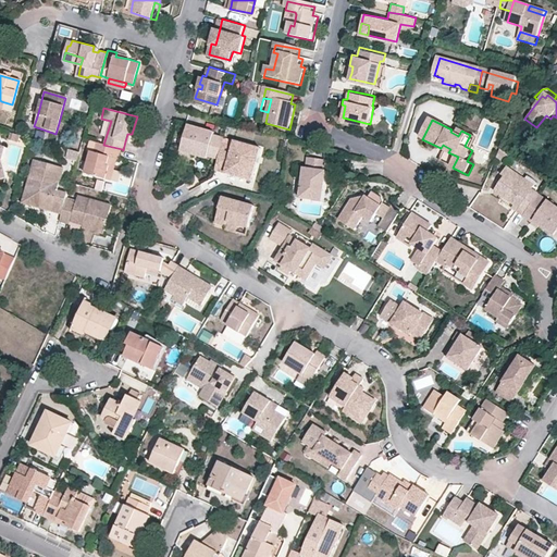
[(217,135),(190,127),(183,155),(194,158),(200,159),(209,161),(210,159),(221,161),(225,146),(226,141),(227,140),(215,137),(217,135)]
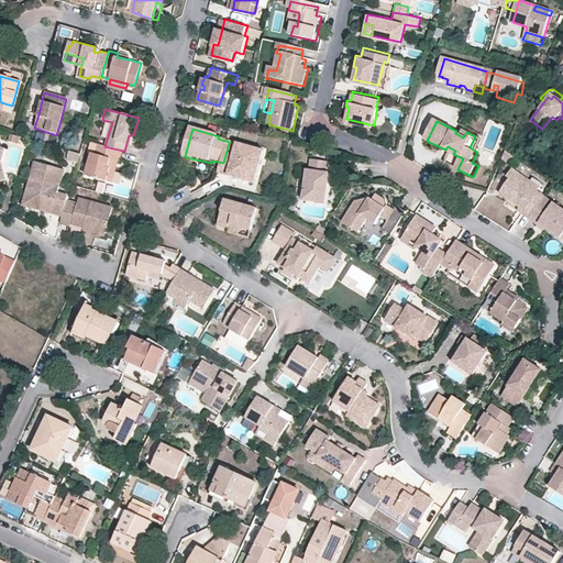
[(17,143),(19,136),(9,134),(8,141),(17,143)]
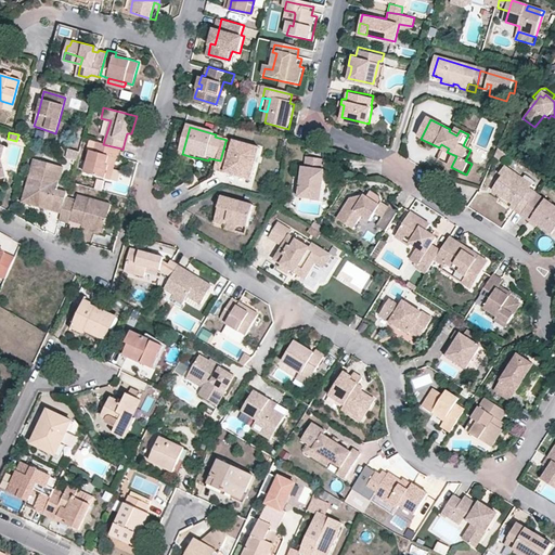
[(93,153),(91,152),(85,172),(105,179),(110,166),(106,165),(108,157),(116,159),(118,159),(121,149),(103,144),(97,142),(93,153)]
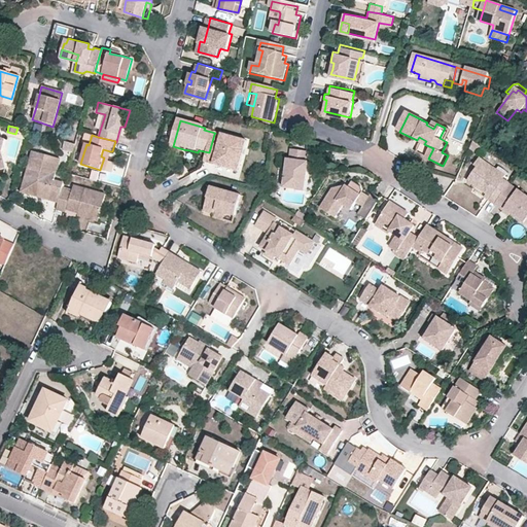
[(217,167),(218,163),(242,170),(250,143),(224,136),(223,141),(213,138),(209,152),(206,164),(217,167)]
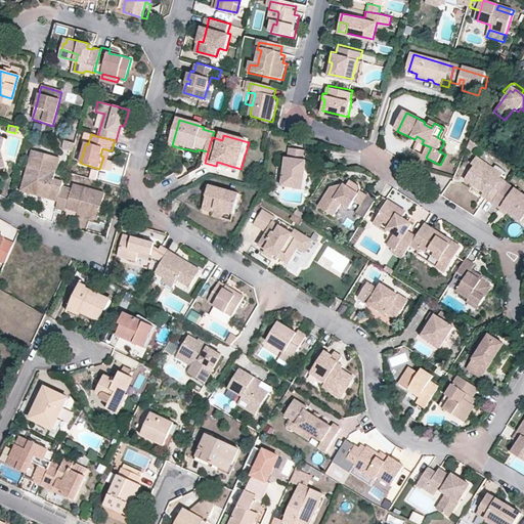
[(473,147),(476,143),(470,138),(466,147),(469,148),(471,146),(473,147)]
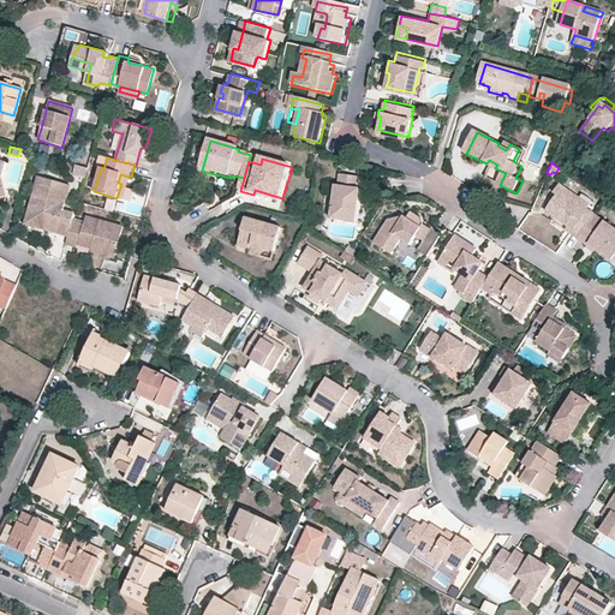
[(214,174),(202,171),(198,184),(210,186),(213,177),(214,174)]
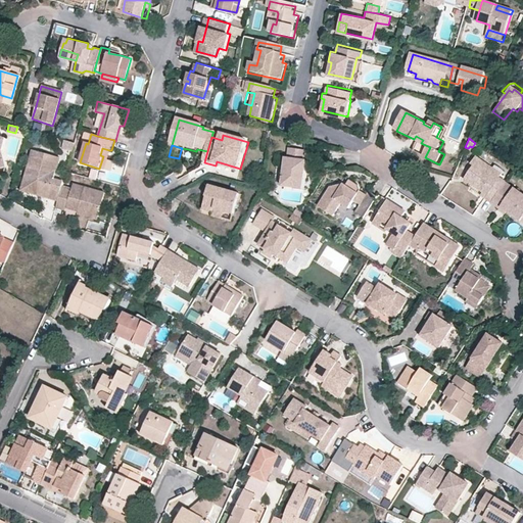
[(102,148),(100,155),(103,156),(99,169),(104,171),(109,150),(102,148)]
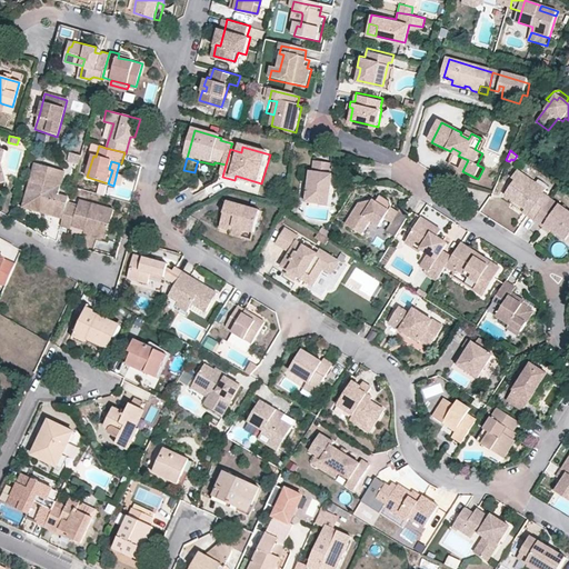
[(315,171),(311,171),(310,189),(308,203),(331,206),(332,193),(330,193),(330,186),(333,186),(335,175),(332,175),(333,163),(316,161),(315,171)]
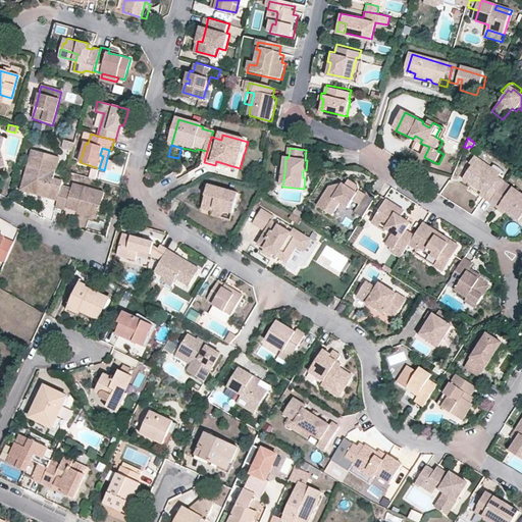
[(29,161),(35,163),(31,181),(33,181),(31,190),(48,195),(47,197),(58,200),(62,186),(63,180),(54,178),(59,157),(32,149),(29,161)]
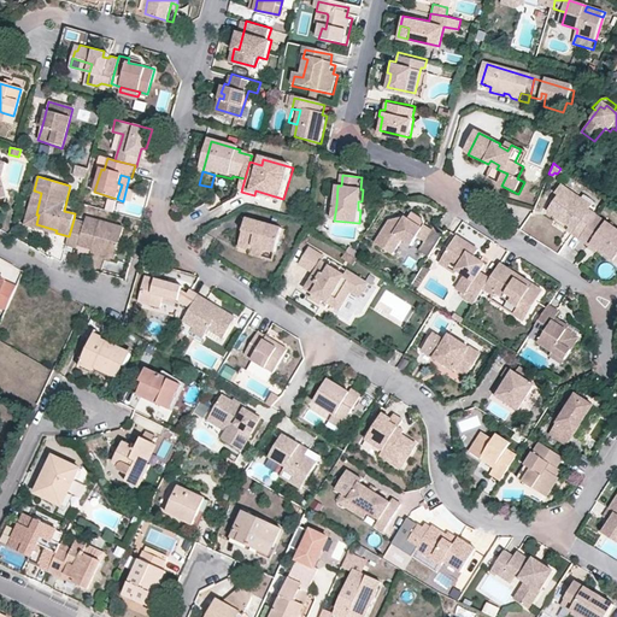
[(338,186),(329,184),(328,205),(336,205),(338,186)]
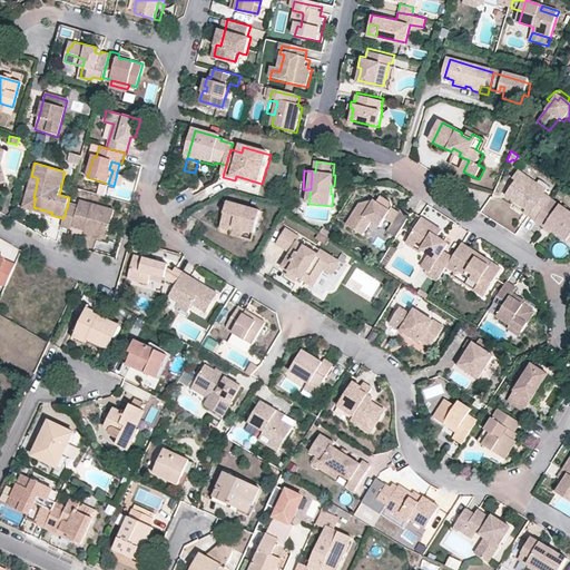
[(503,195),(511,200),(528,212),(526,215),(534,220),(546,204),(551,196),(543,190),(540,195),(531,188),(533,184),(513,172),(509,178),(512,180),(503,195)]
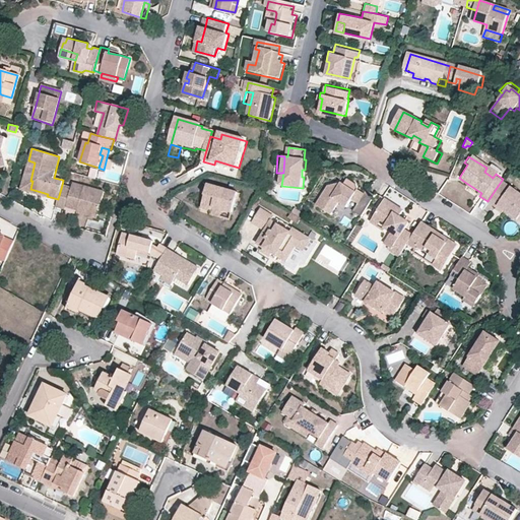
[(33,181),(30,181),(35,163),(28,160),(21,186),(30,189),(33,181)]
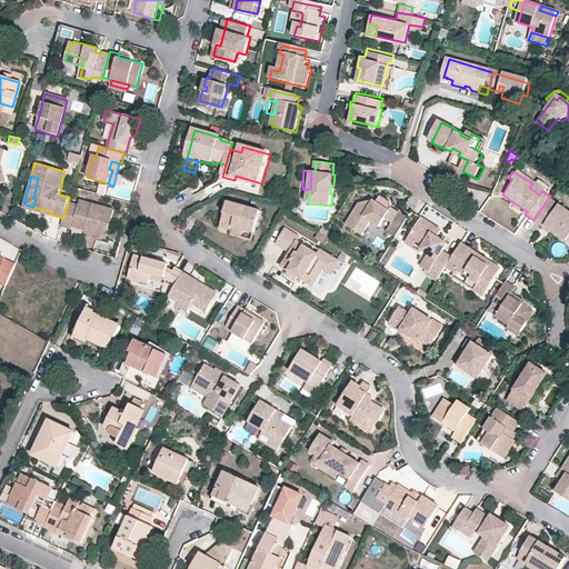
[(236,176),(235,180),(260,187),(261,183),(236,176)]
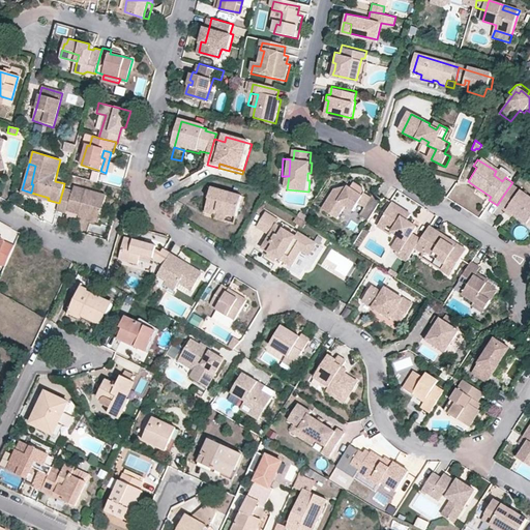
[(502,181),(505,177),(496,171),(494,175),(502,181)]
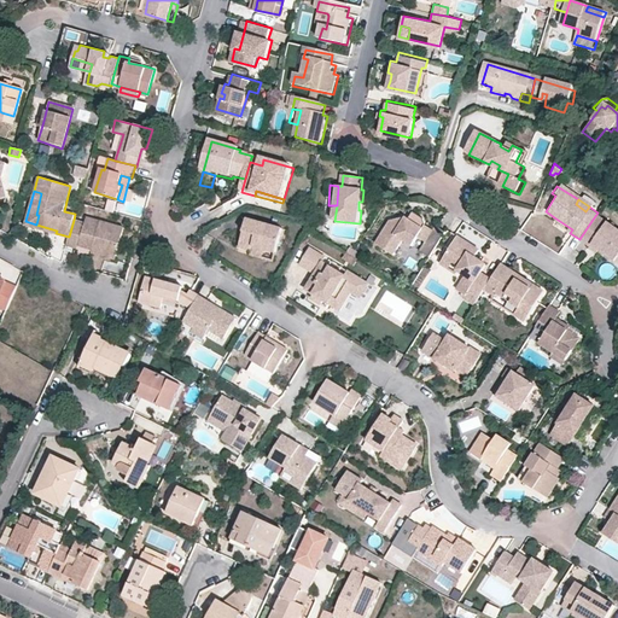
[(374,242),(392,252),(401,239),(412,244),(417,235),(424,240),(419,249),(429,255),(430,254),(444,229),(435,223),(431,228),(429,232),(424,229),(425,225),(421,215),(410,209),(407,216),(403,214),(389,217),(374,242)]
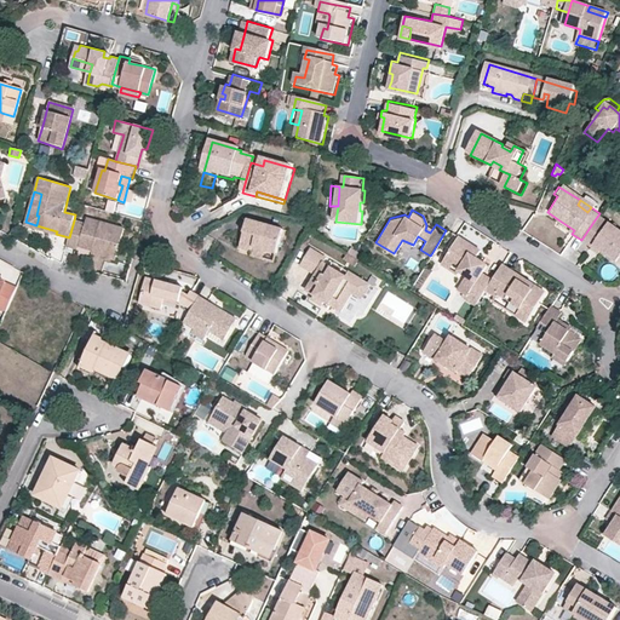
[(616,260),(619,253),(619,227),(600,213),(593,222),(581,240),(580,241),(591,247),(593,245),(603,252),(616,260)]
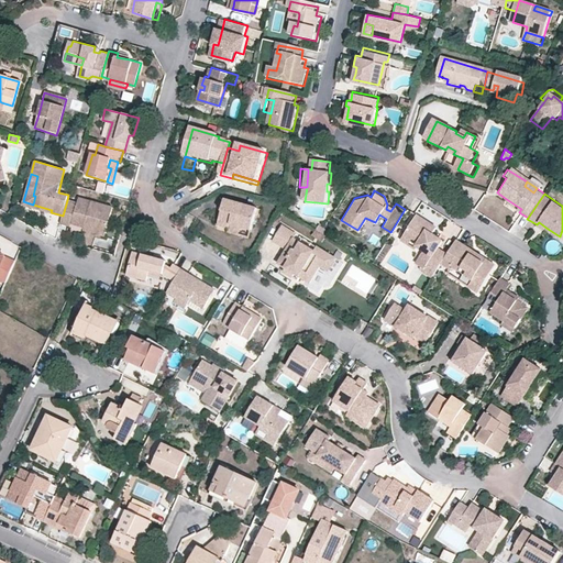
[(231,228),(233,223),(252,229),(258,207),(227,197),(218,224),(231,228)]
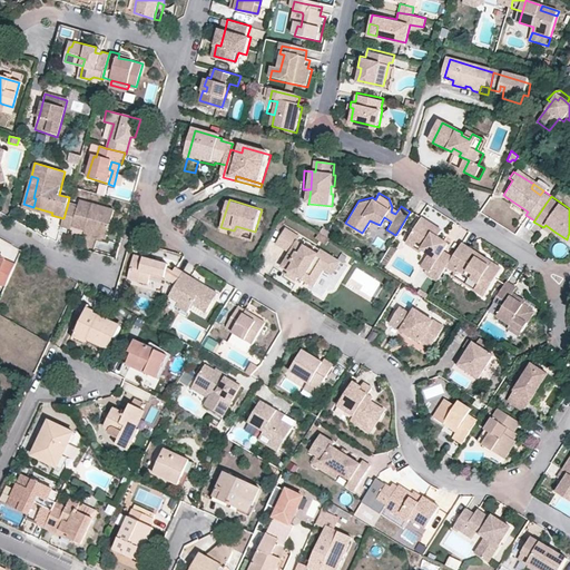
[(72,227),(74,224),(86,227),(107,234),(114,210),(80,200),(78,206),(68,203),(64,218),(61,226),(72,229),(72,227)]
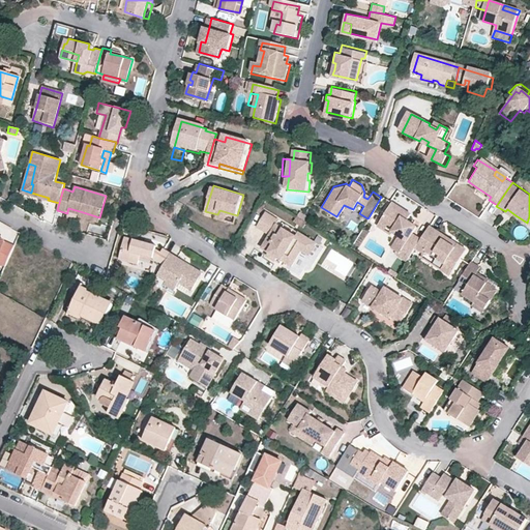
[(475,186),(473,189),(489,200),(491,197),(475,186)]
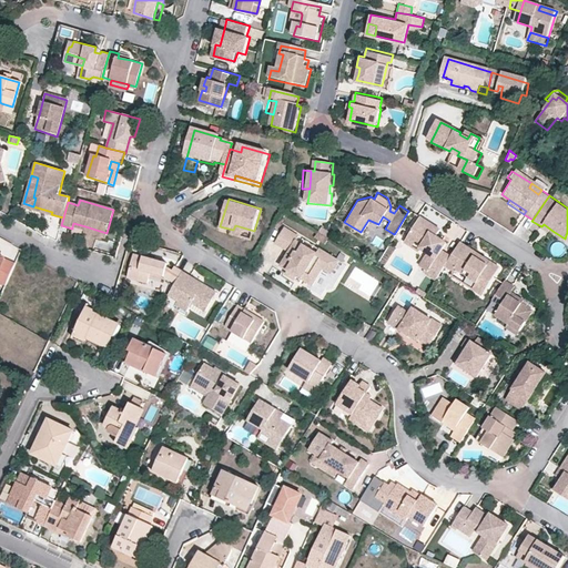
[(419,215),(407,234),(423,243),(419,247),(427,253),(419,265),(427,270),(426,272),(436,279),(444,264),(450,254),(442,249),(443,246),(437,243),(440,237),(435,234),(439,227),(419,215)]
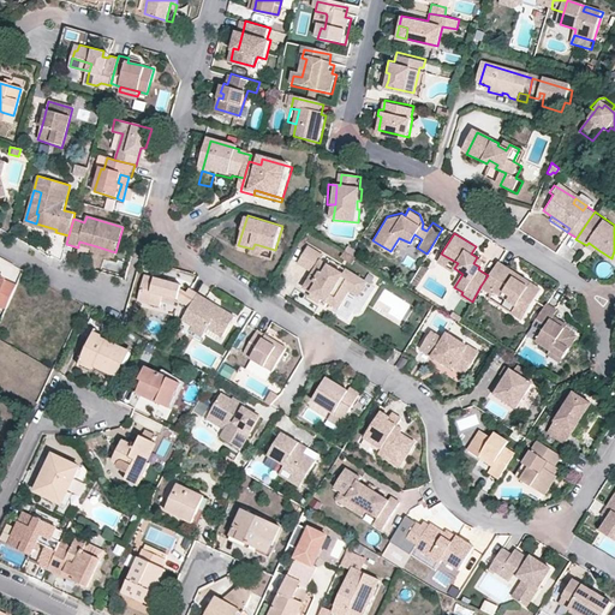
[(595,254),(598,250),(589,243),(586,245),(585,248),(595,254)]
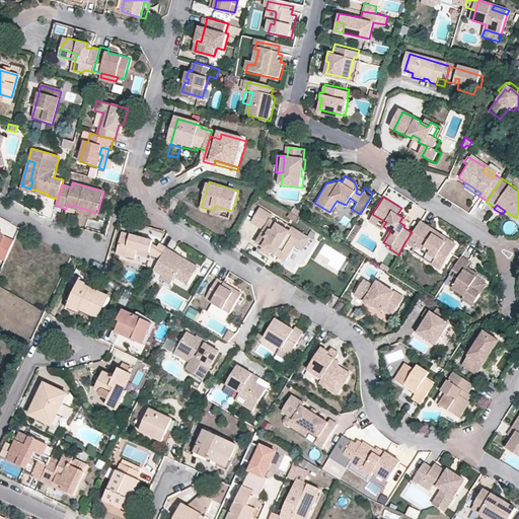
[(213,210),(213,213),(231,218),(232,211),(215,206),(213,210)]
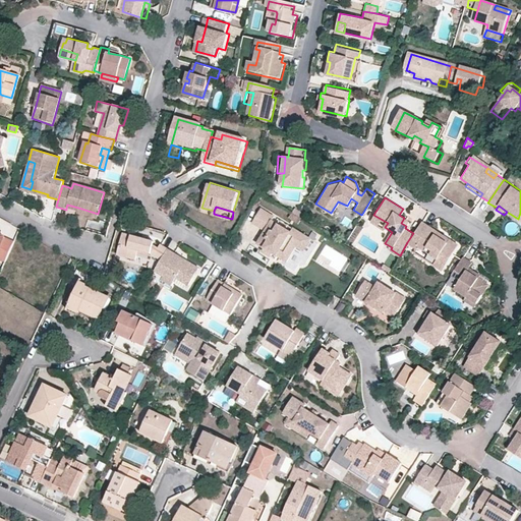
[(77,211),(76,213),(97,218),(98,214),(78,208),(77,211)]
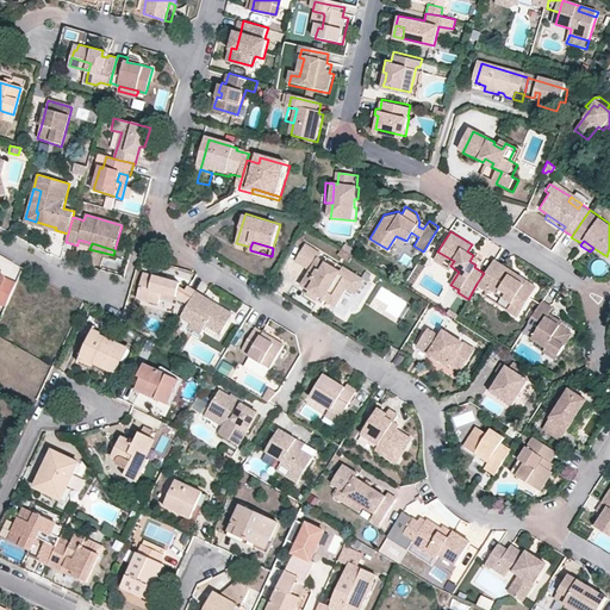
[(322,303),(324,299),(327,294),(331,297),(329,302),(341,310),(353,290),(356,291),(363,278),(349,269),(346,274),(323,261),(327,256),(311,247),(300,265),(316,273),(306,288),(315,293),(312,297),(322,303)]
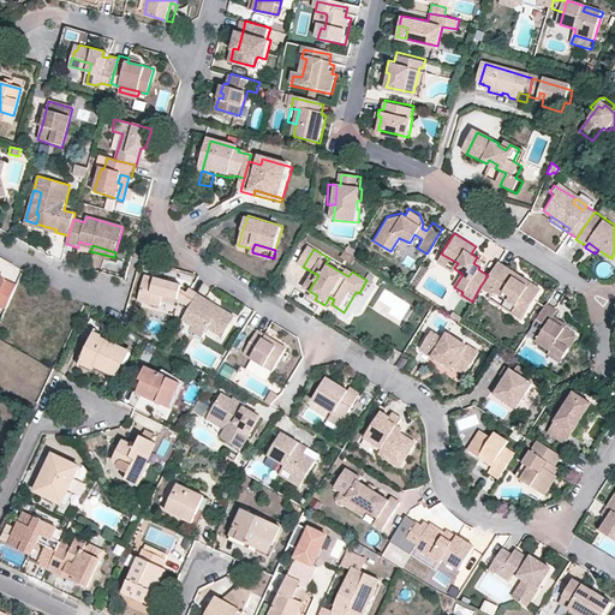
[(441,254),(437,260),(453,270),(454,268),(458,263),(441,254)]
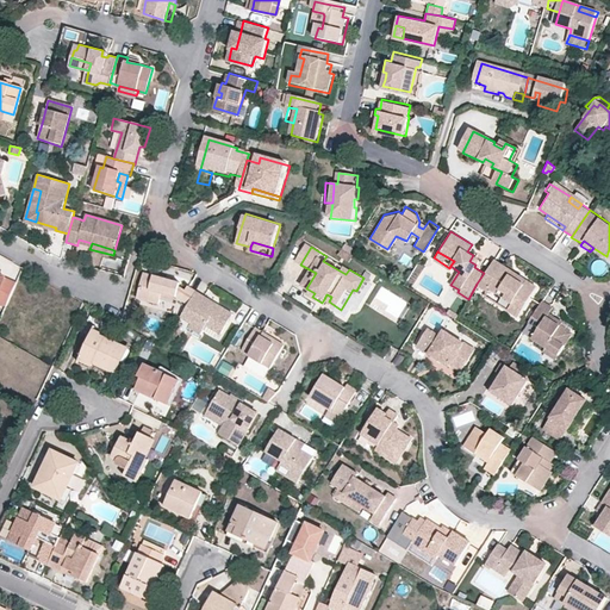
[(489,291),(490,288),(511,302),(508,309),(517,315),(536,285),(526,279),(524,282),(516,277),(517,274),(493,257),(484,273),(477,284),(489,291)]
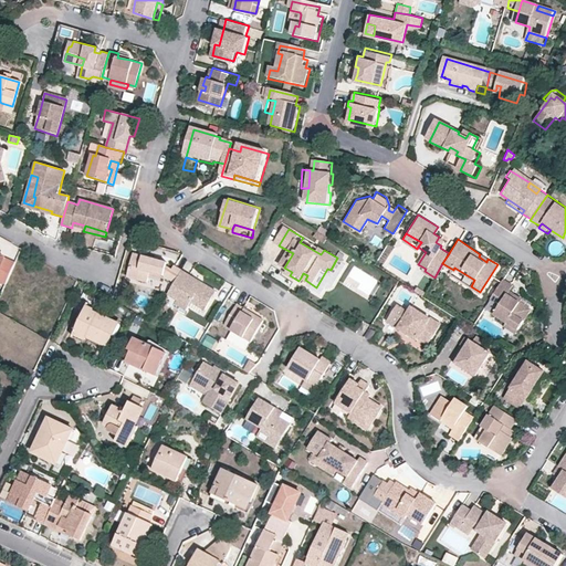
[(0,282),(4,284),(14,262),(0,254),(0,282)]
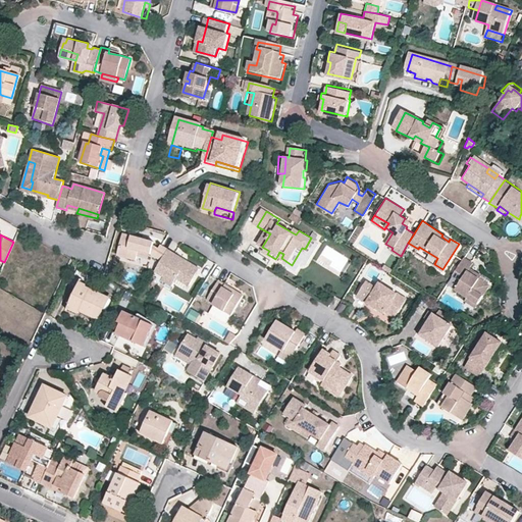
[(116,256),(135,262),(139,252),(151,255),(160,261),(166,251),(167,250),(159,246),(157,249),(152,246),(139,243),(140,240),(122,235),(116,256)]
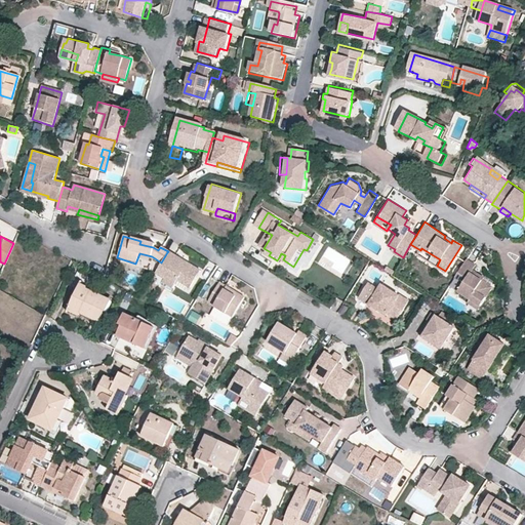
[(315,240),(313,239),(307,250),(308,251),(315,240)]
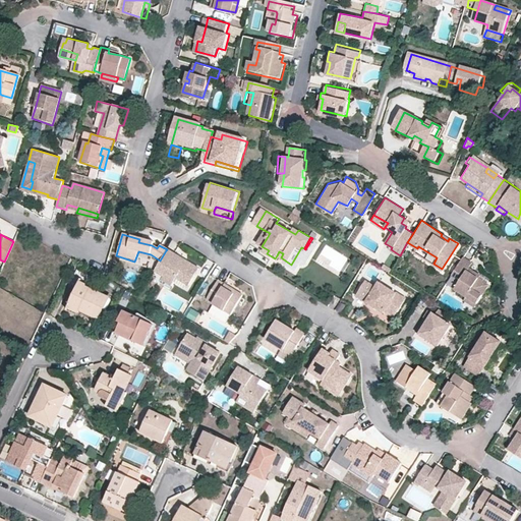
[(305,249),(309,251),(315,240),(312,238),(305,249)]
